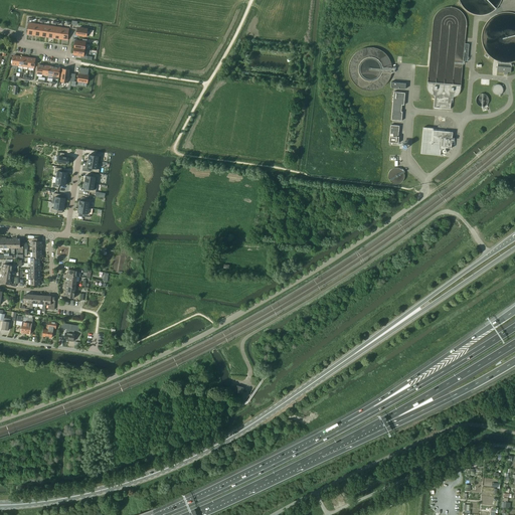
[(27,34),(34,35),(36,24),(29,23),(27,34)]
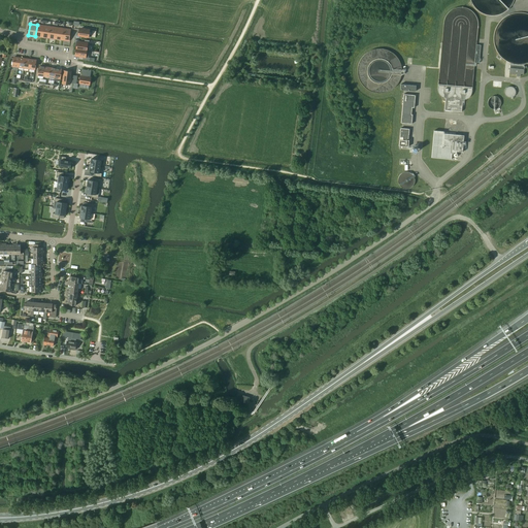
[(35,36),(42,37),(43,26),(37,25),(35,36)]
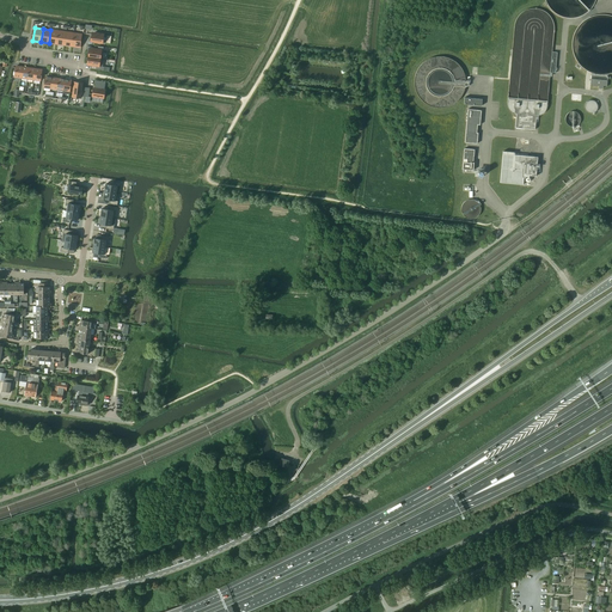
[(49,43),(56,44),(59,31),(50,30),(49,43)]
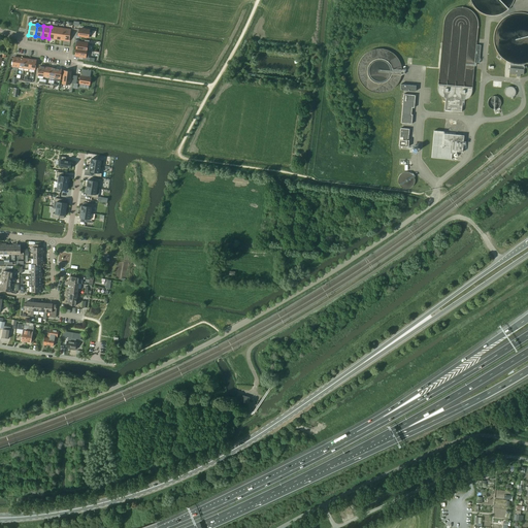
[(48,38),(56,39),(57,28),(51,27),(48,38)]
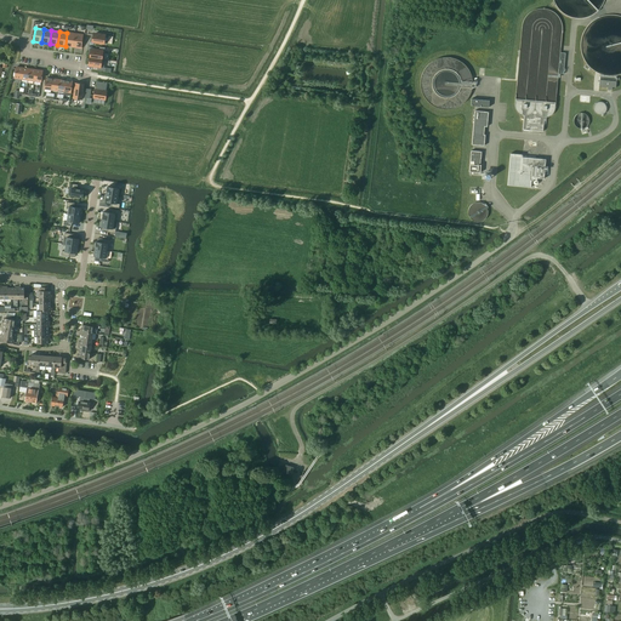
[(66,46),(73,47),(75,34),(67,33),(66,46)]
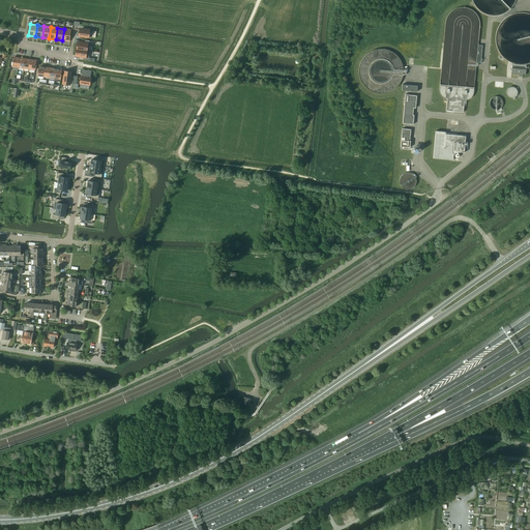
[(64,29),(62,40),(69,41),(71,30),(64,29)]
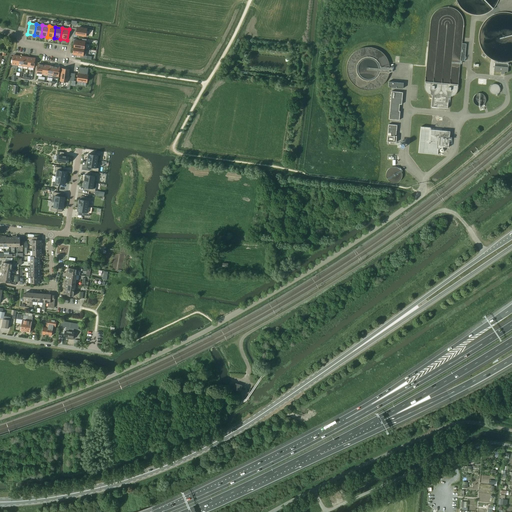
[(76,31),(75,34),(88,36),(89,29),(82,28),(82,29),(77,29),(77,31),(76,31)]
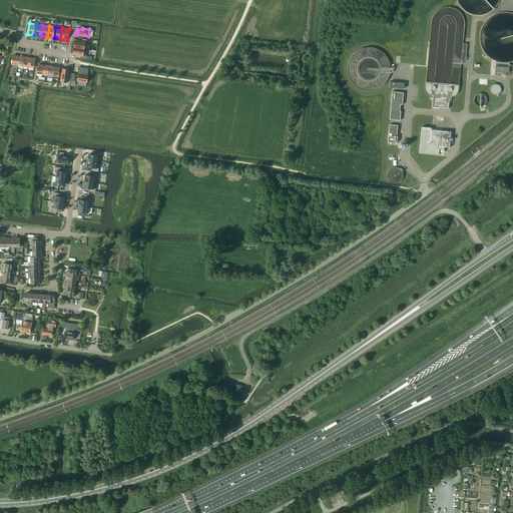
[(74,47),(73,53),(79,54),(79,55),(81,55),(80,58),(85,59),(87,49),(85,49),(74,47)]
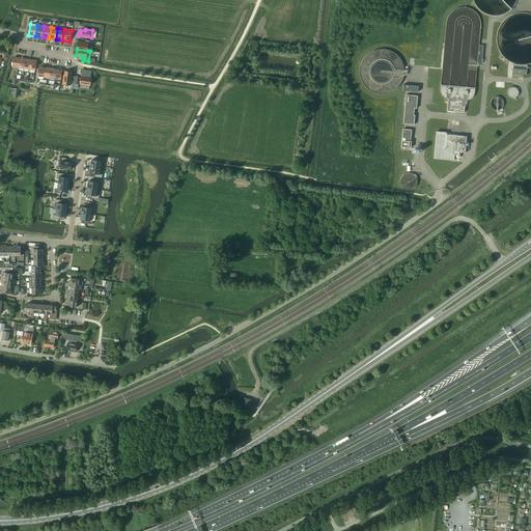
[(527,70),(512,68),(512,74),(520,75),(520,77),(524,77),(524,75),(527,75),(527,70)]
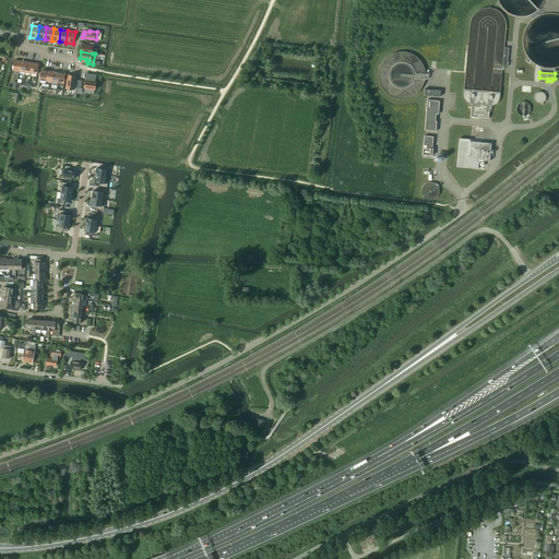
[(96,75),(87,73),(86,81),(85,81),(84,88),(95,90),(96,82),(95,82),(96,75)]
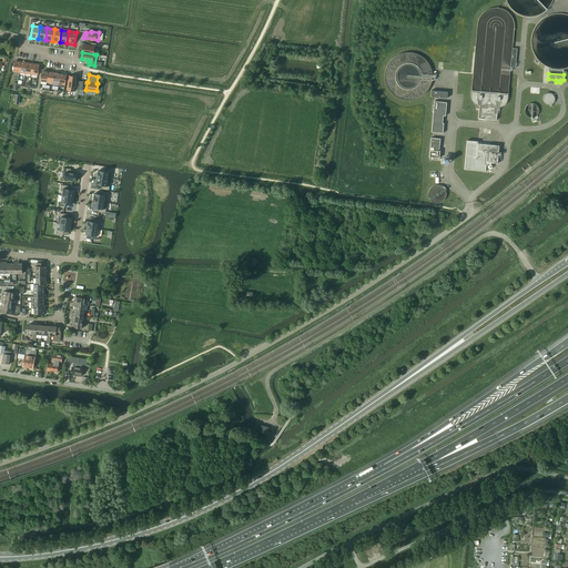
[(68,90),(74,91),(75,89),(79,90),(80,83),(75,82),(77,77),(70,75),(68,90)]
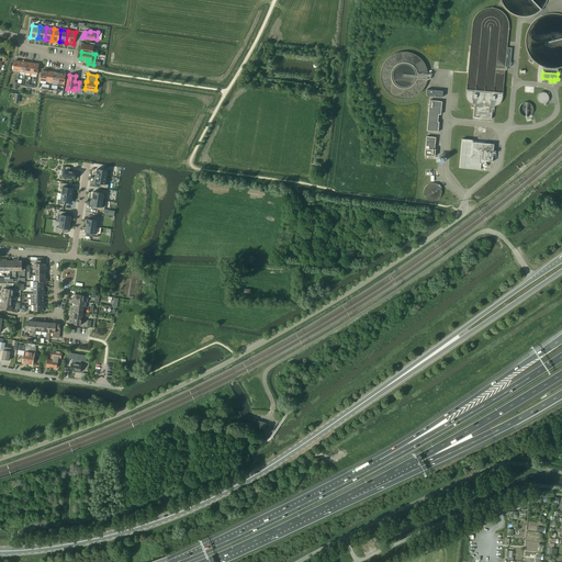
[(475,90),(467,89),(465,94),(467,97),(467,99),(468,100),(469,101),(470,103),(471,103),(472,104),(474,104),(473,117),(480,117),(492,119),(493,107),(495,107),(496,105),(497,105),(499,104),(501,102),(502,101),(503,98),(503,92),(494,92),(493,92),(484,91),(475,90)]
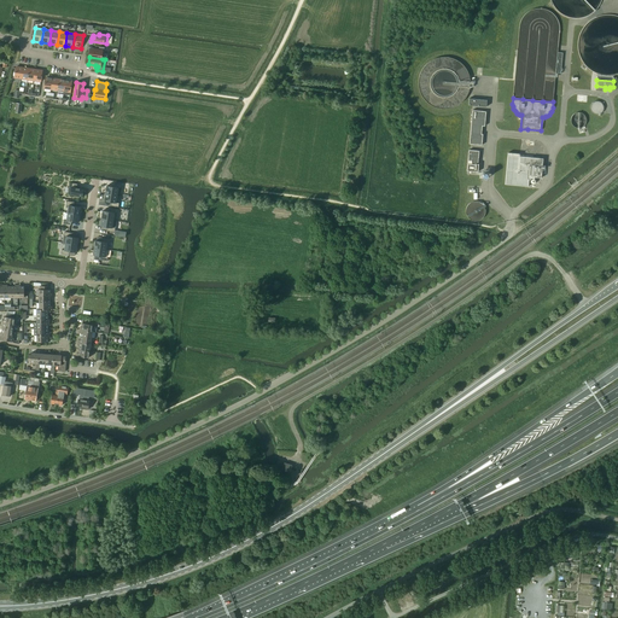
[(595,114),(596,115),(600,115),(601,114),(604,111),(604,109),(604,106),(602,104),(600,101),(598,101),(594,101),(592,104),(590,106),(590,109),(592,111),(593,112),(595,114)]
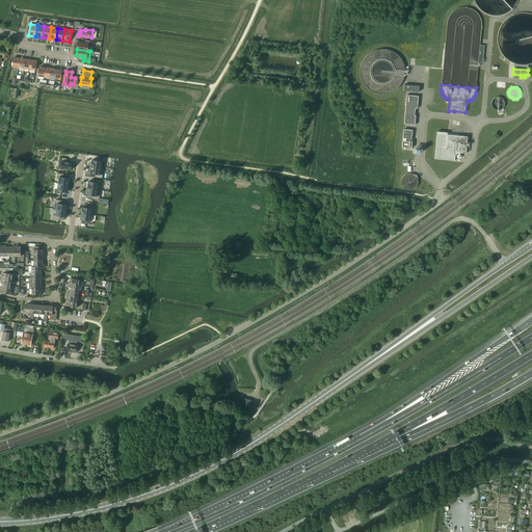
[(406,95),(404,124),(415,125),(416,115),(414,115),(415,108),(418,109),(419,96),(406,95)]
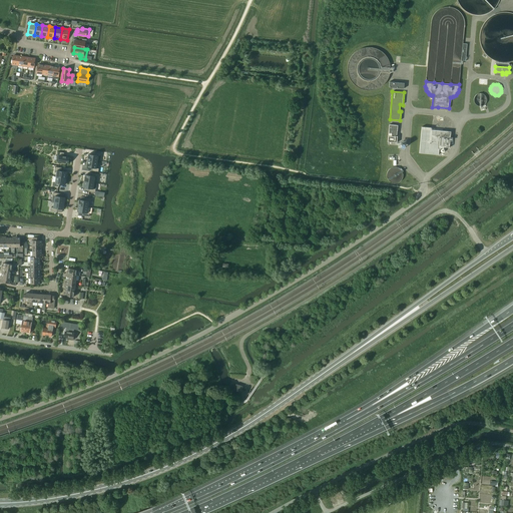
[(398,125),(389,124),(388,142),(397,142),(398,136),(396,136),(397,130),(398,130),(398,125)]
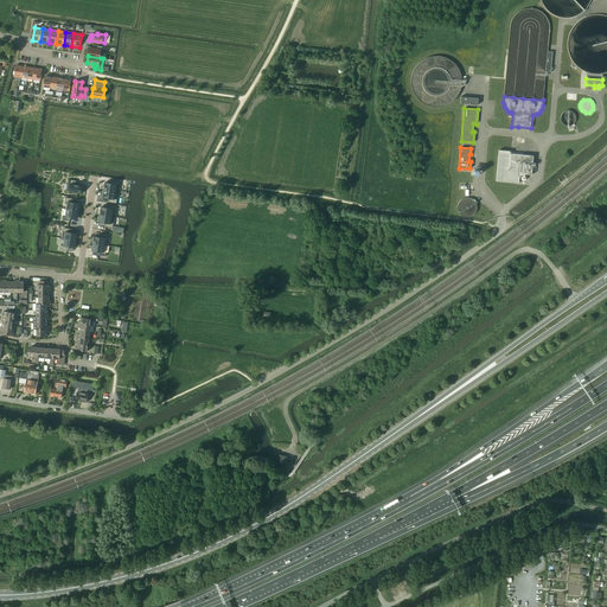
[(499,149),(496,181),(519,184),(519,176),(525,176),(525,174),(531,176),(534,155),(511,153),(511,151),(499,149)]
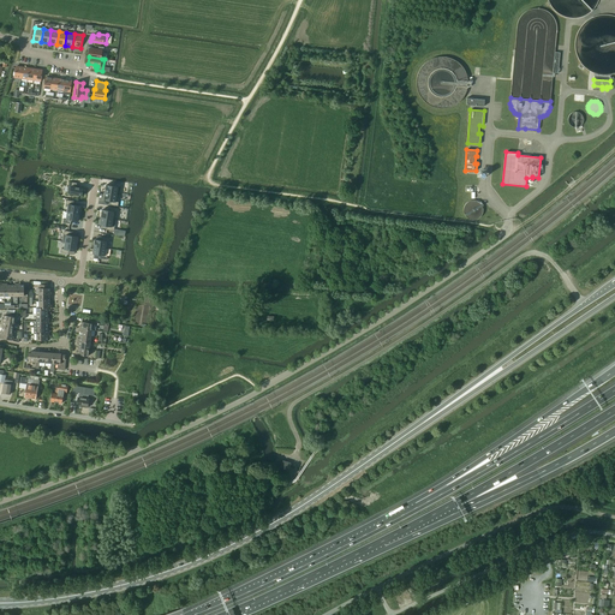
[(70,181),(67,193),(83,196),(84,189),(77,187),(77,183),(70,181)]
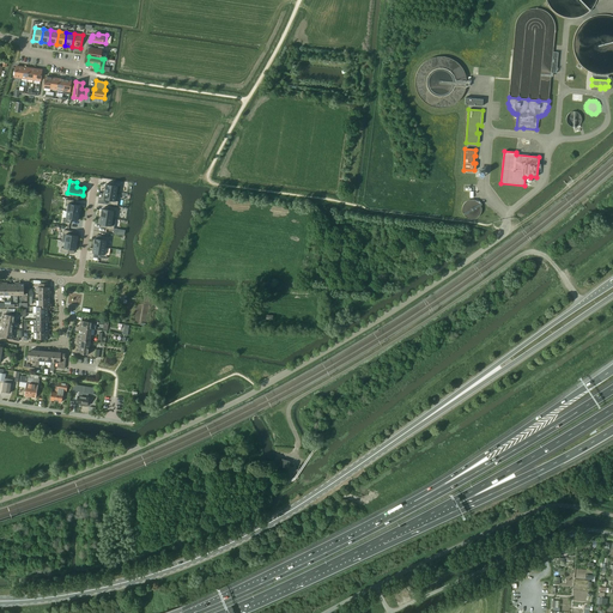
[(107,184),(105,192),(117,194),(120,194),(121,183),(114,182),(113,186),(107,184)]
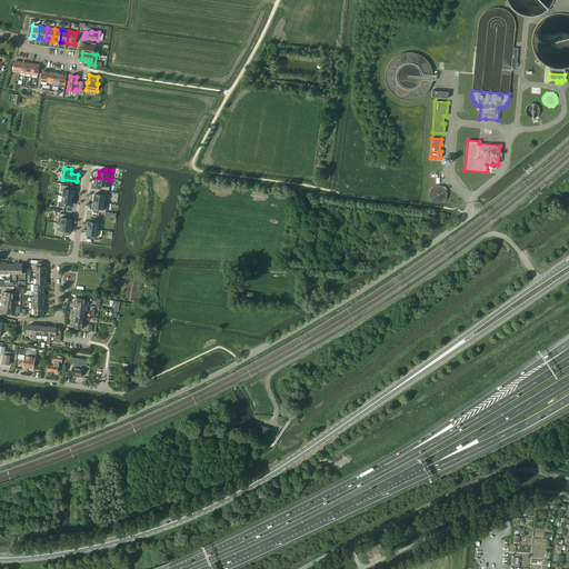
[(98,178),(97,185),(102,186),(102,190),(109,191),(110,187),(108,187),(109,180),(98,178)]
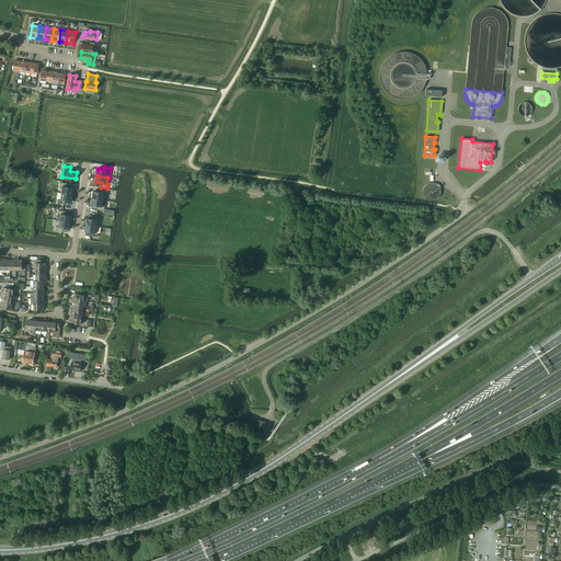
[(60,183),(60,186),(63,186),(61,193),(72,195),(73,189),(67,187),(68,184),(60,183)]
